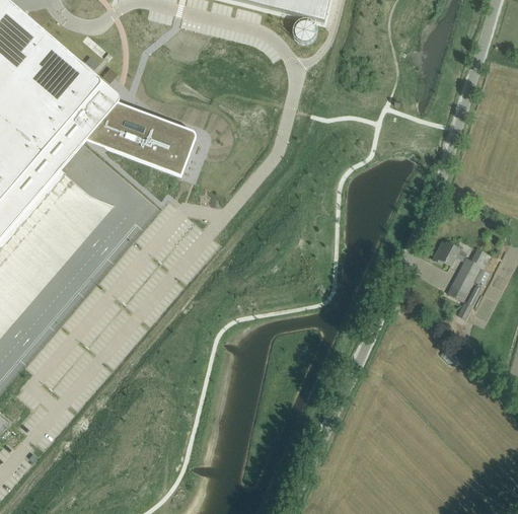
[(0,0),(0,247),(66,170),(62,167),(86,139),(90,134),(104,139),(104,141),(104,142),(105,144),(106,145),(108,146),(125,152),(181,173),(196,136),(196,132),(193,129),(166,119),(136,107),(134,107),(133,107),(131,107),(130,108),(129,111),(115,105),(119,100),(120,99),(120,98),(121,96),(120,95),(120,93),(119,92),(106,81),(10,0),(0,0)]
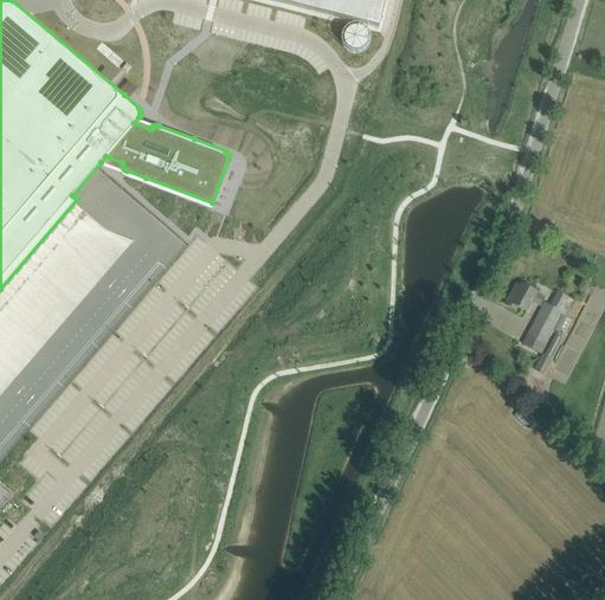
[(285,0),(380,24),(385,0),(285,0)]
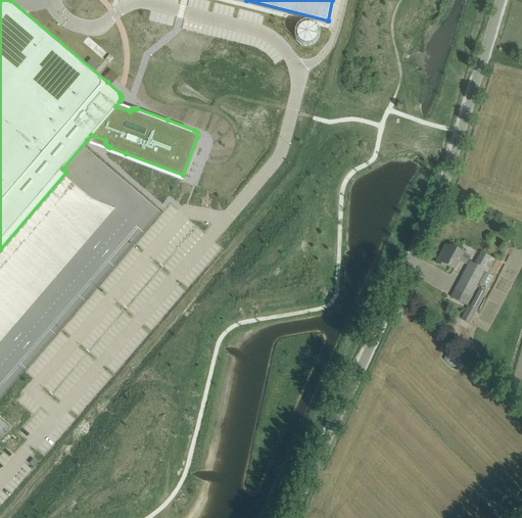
[(318,32),(318,30),(318,27),(316,24),(314,22),(312,20),(309,20),(305,20),(303,21),(300,22),(298,25),(298,28),(297,30),(298,32),(299,34),(300,36),(302,38),(304,39),(307,40),(311,39),(313,38),(315,37),(317,35),(318,32)]
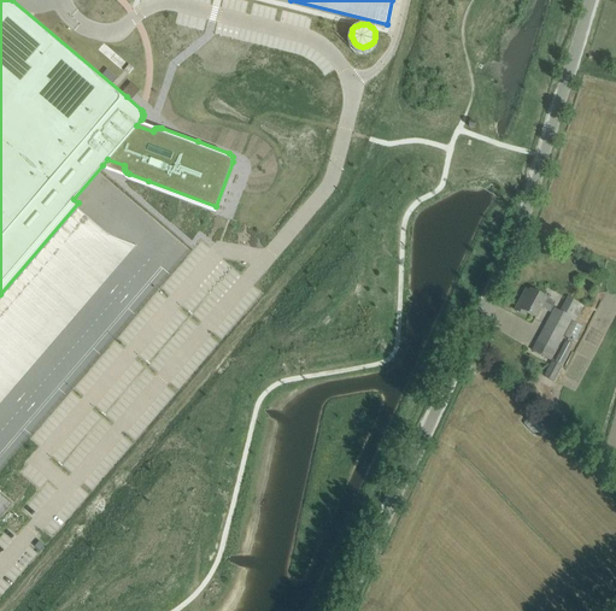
[(523,291),(516,305),(523,310),(526,306),(537,312),(543,301),(551,306),(556,298),(546,293),(533,286),(528,294),(523,291)]
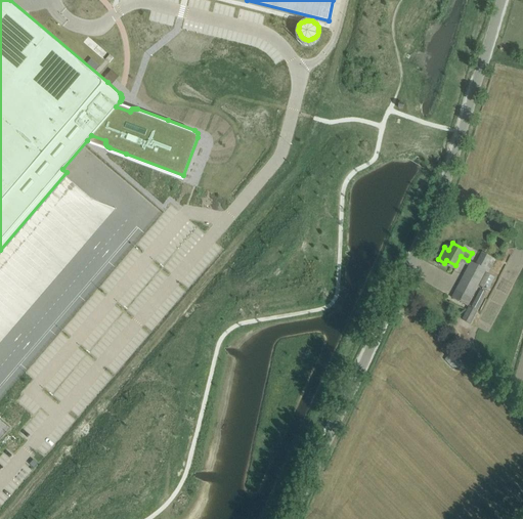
[(468,301),(486,265),(491,268),(497,255),(482,248),(476,260),(472,258),(453,293),(468,301)]
